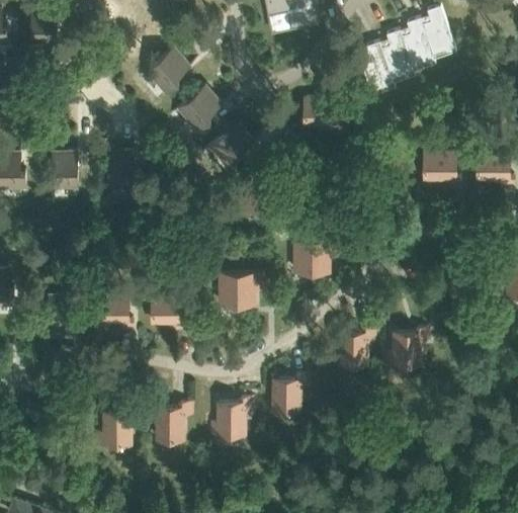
[(33,10),(33,36),(33,57),(34,57),(34,46),(58,46),(58,0),(56,0),(57,10),(33,10)]
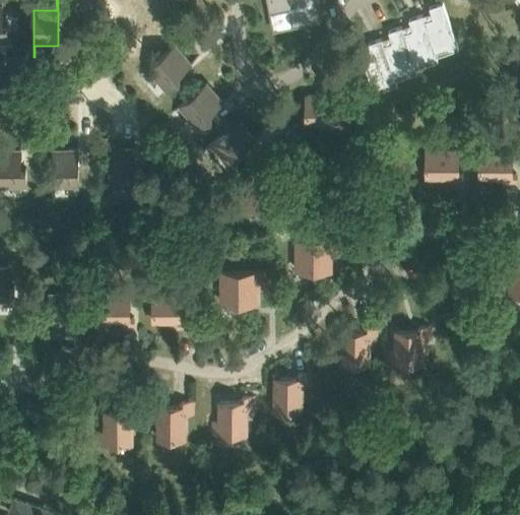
[(266,0),(270,17),(289,13),(293,30),(322,24),(317,0),(266,0)]
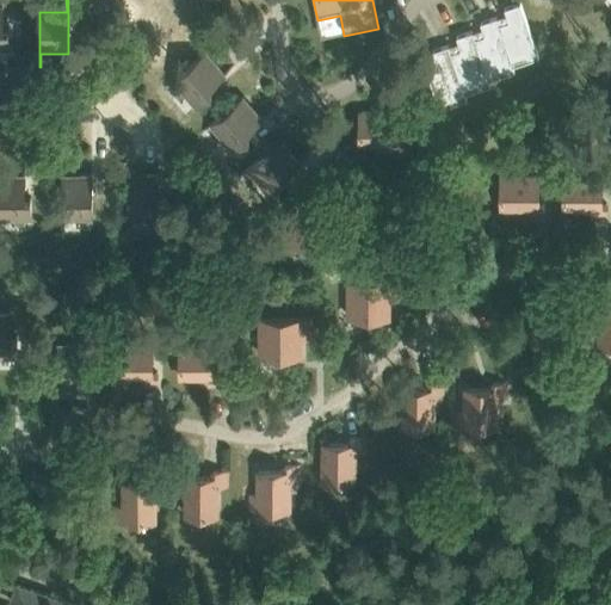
[(497,22),(512,71),(513,71),(511,65),(537,56),(522,7),(507,12),(513,30),(501,34),(497,22)]
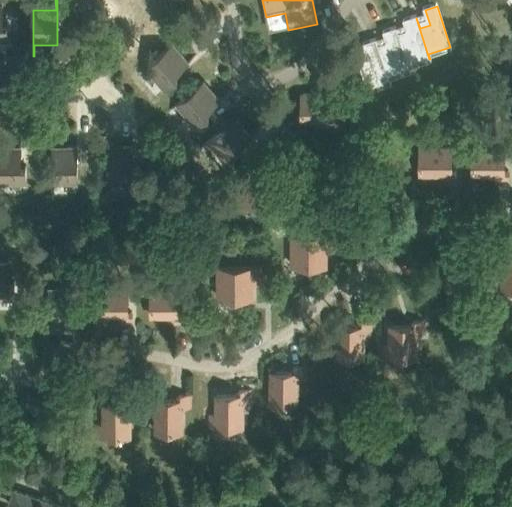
[(396,30),(409,71),(410,70),(408,66),(429,59),(416,18),(405,22),(410,37),(400,40),(396,30)]
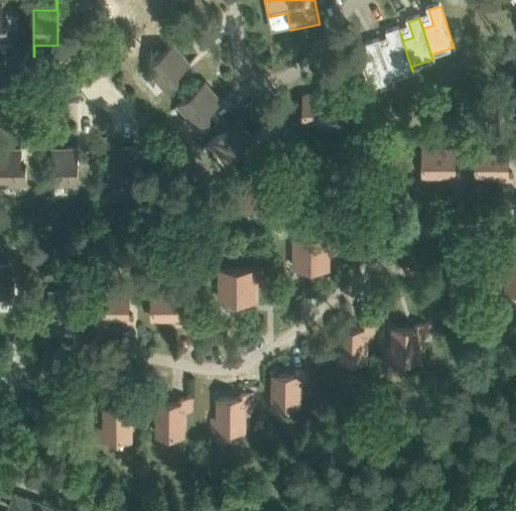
[(379,42),(392,83),(393,83),(391,79),(412,72),(399,30),(388,34),(393,48),(383,52),(379,42)]
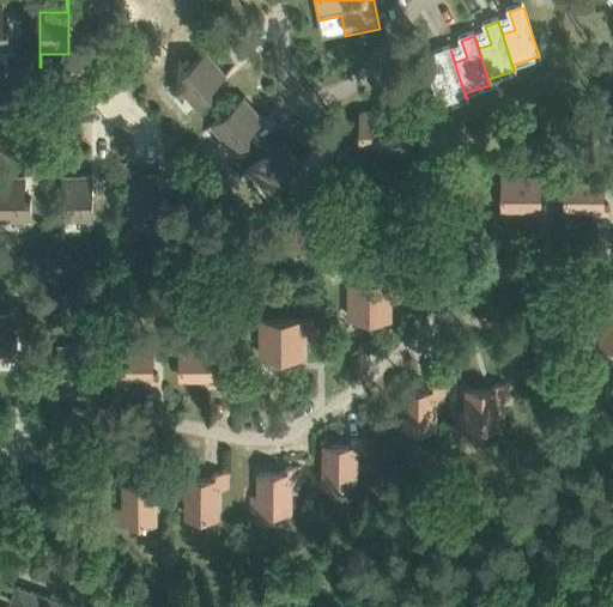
[(466,98),(450,50),(437,55),(443,72),(429,77),(439,108),(466,98)]
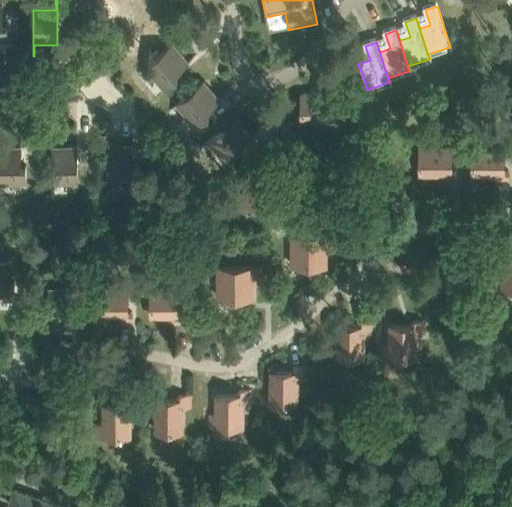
[(137,78),(138,79),(147,71),(165,93),(178,82),(175,78),(197,59),(196,58),(187,65),(173,48),(137,78)]
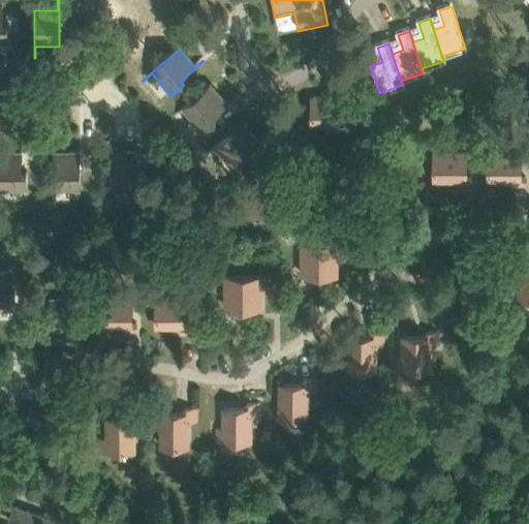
[(175,119),(176,120),(184,113),(203,135),(217,123),(213,119),(236,100),(235,99),(226,106),(211,88),(175,119)]
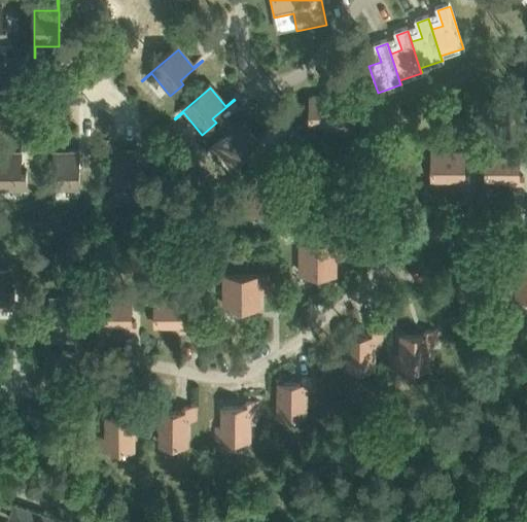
[(336,135),(348,135),(348,125),(343,125),(343,101),(311,101),(311,128),(335,128),(336,135)]
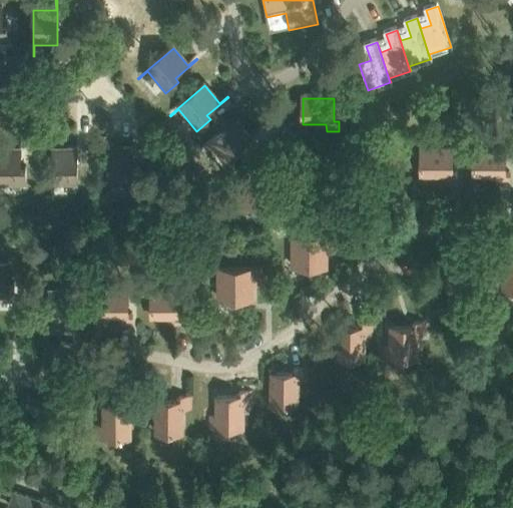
[(199,152),(200,153),(209,146),(224,164),(260,134),(259,133),(250,140),(235,122),(199,152)]
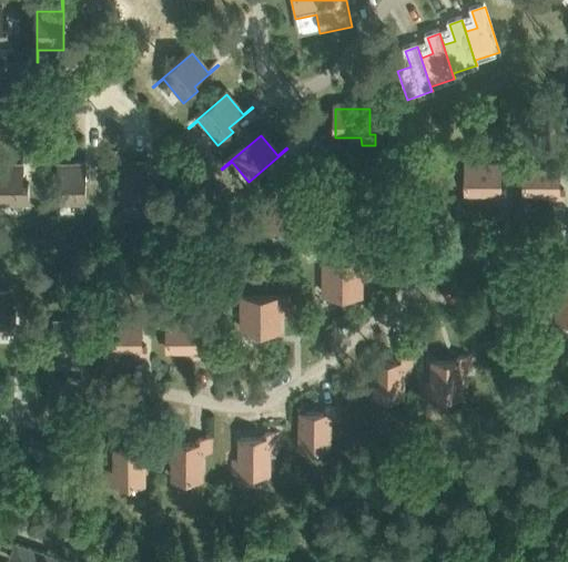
[(0,206),(30,207),(30,187),(24,187),(23,155),(22,155),(22,169),(0,167),(0,206)]
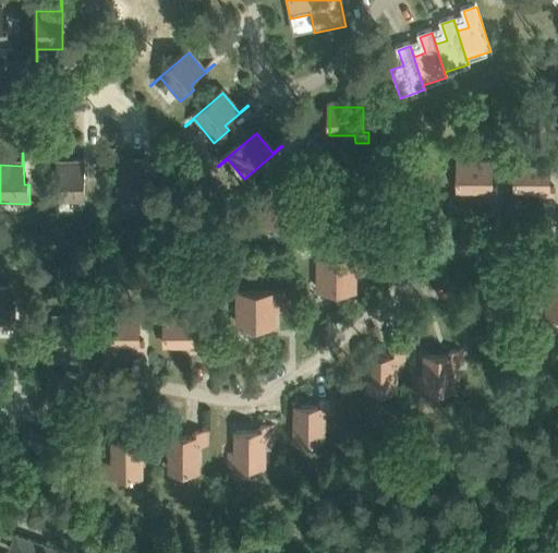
[(119,187),(119,216),(120,216),(120,203),(152,204),(150,184),(146,184),(145,153),(144,153),(144,165),(119,165),(119,187)]
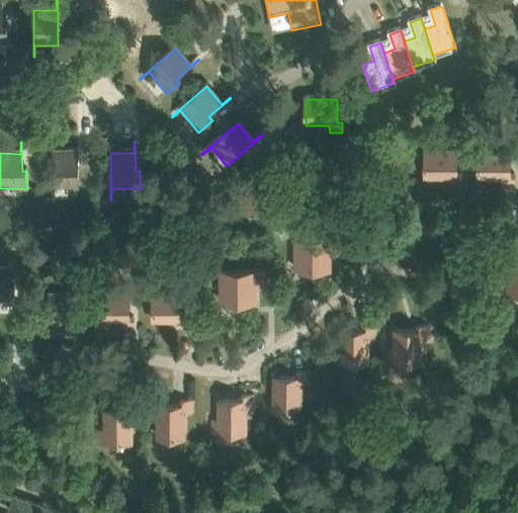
[(54,200),(56,200),(56,189),(79,189),(79,143),(77,143),(77,153),(54,153),(54,200)]
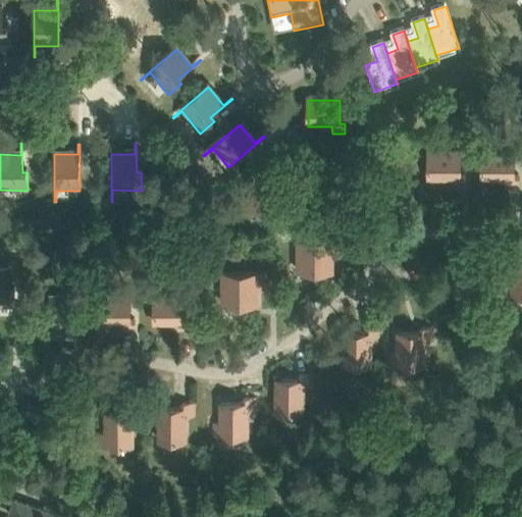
[(453,189),(465,189),(465,178),(460,178),(461,155),(440,155),(440,149),(429,149),(428,182),(453,182),(453,189)]
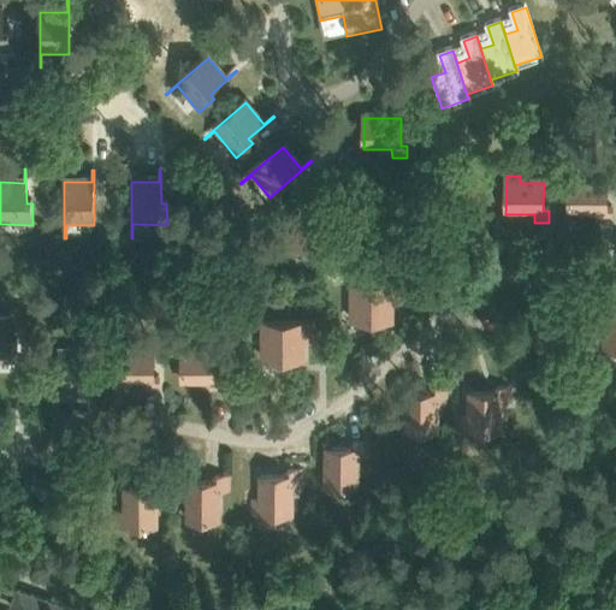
[(597,223),(612,223),(612,211),(606,211),(606,183),(569,183),(569,214),(597,214),(597,223)]
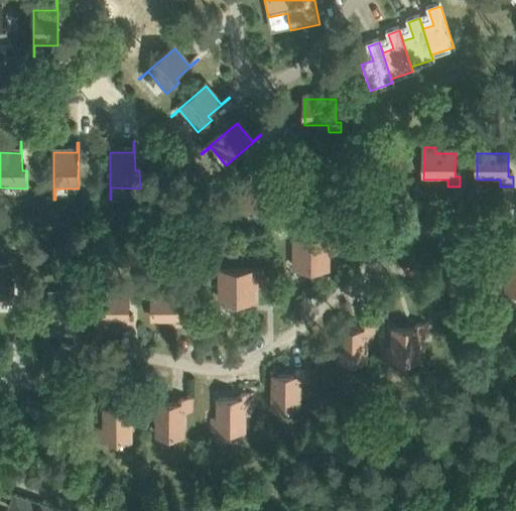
[(291,177),(245,177),(245,211),(281,212),(281,197),(290,198),(291,177)]
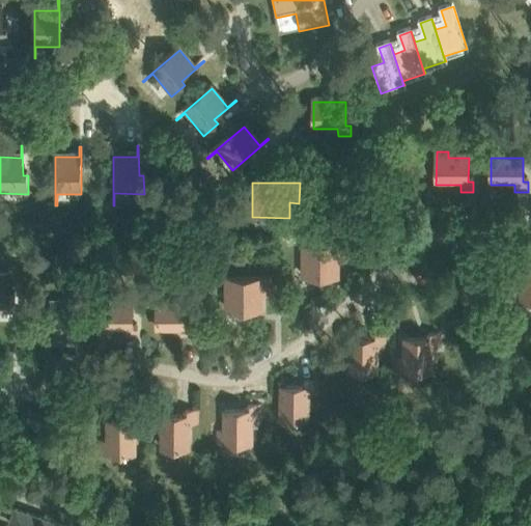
[(346,245),(300,244),(300,279),(337,280),(337,265),(346,265),(346,245)]
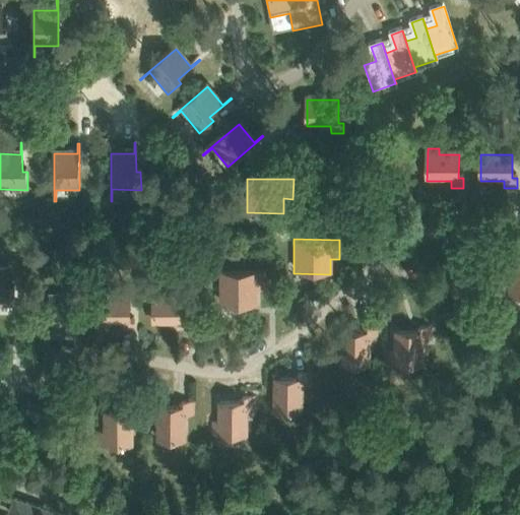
[(0,271),(0,307),(15,308),(15,290),(10,290),(10,260),(8,260),(8,271),(0,271)]
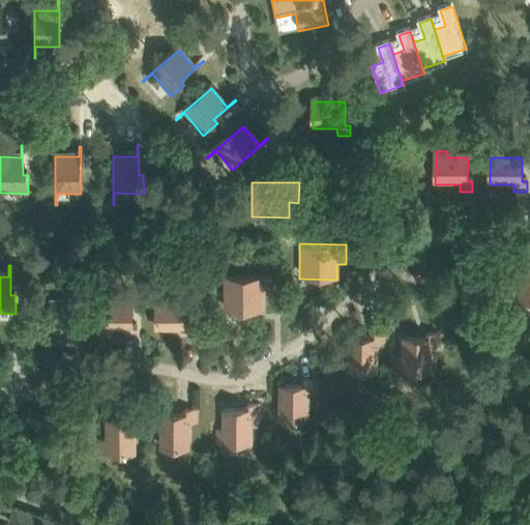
[(521,302),(529,302),(529,270),(522,270),(521,302)]
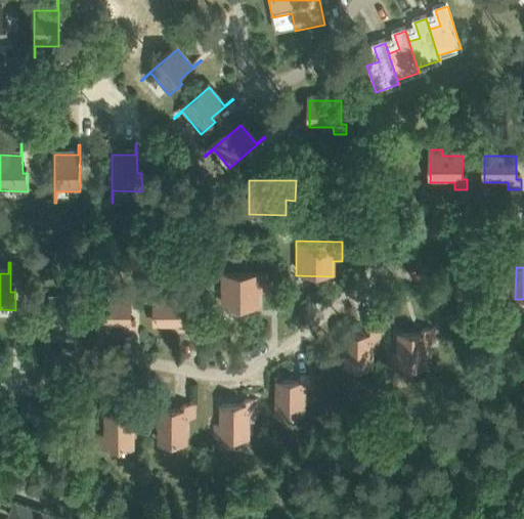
[(268,274),(221,274),(221,308),(258,309),(258,295),(267,295),(268,274)]
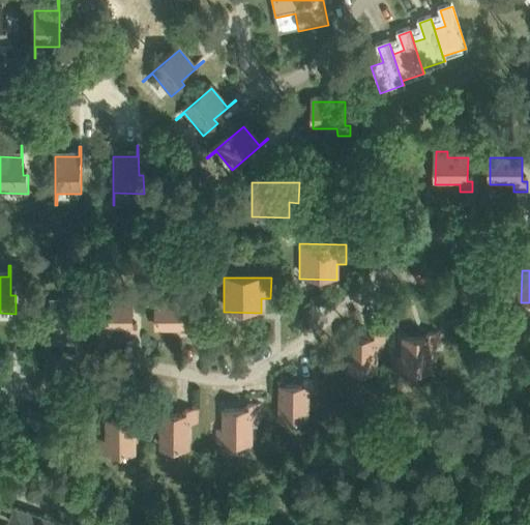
[(75,291),(75,303),(51,303),(51,351),(53,351),(53,340),(77,340),(77,291),(75,291)]
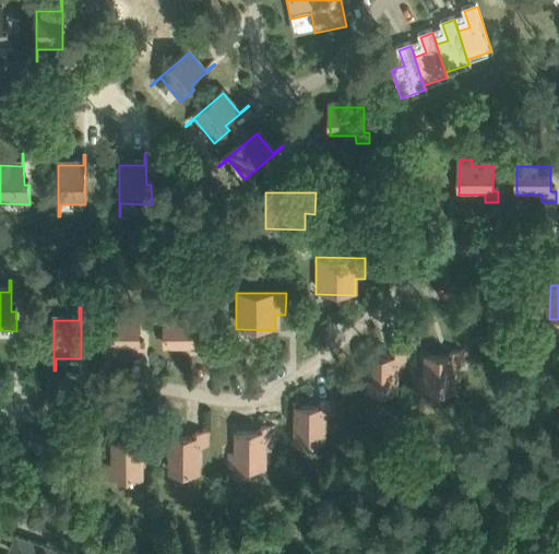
[(191,350),(191,356),(204,356),(204,345),(200,345),(199,320),(165,321),(165,350),(191,350)]
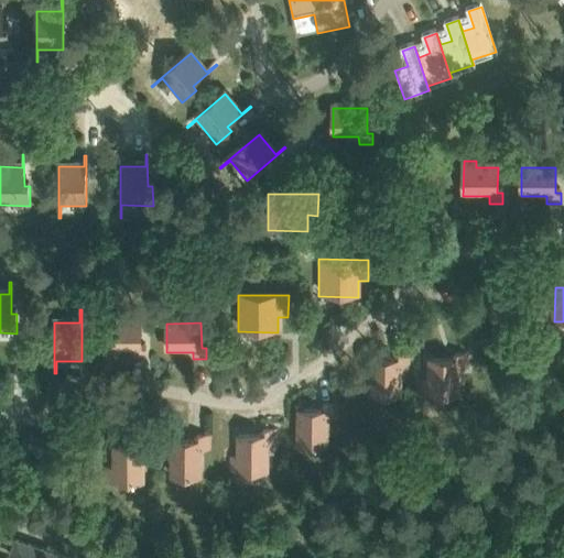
[(141,349),(141,324),(107,324),(107,330),(107,352),(132,352),(132,359),(147,359),(147,349),(141,349)]
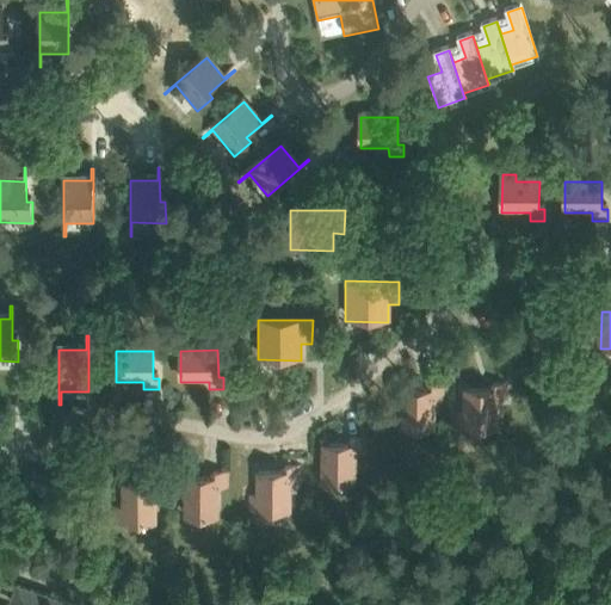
[(402,431),(434,431),(434,403),(442,403),(442,388),(430,388),(430,394),(403,394),(402,431)]
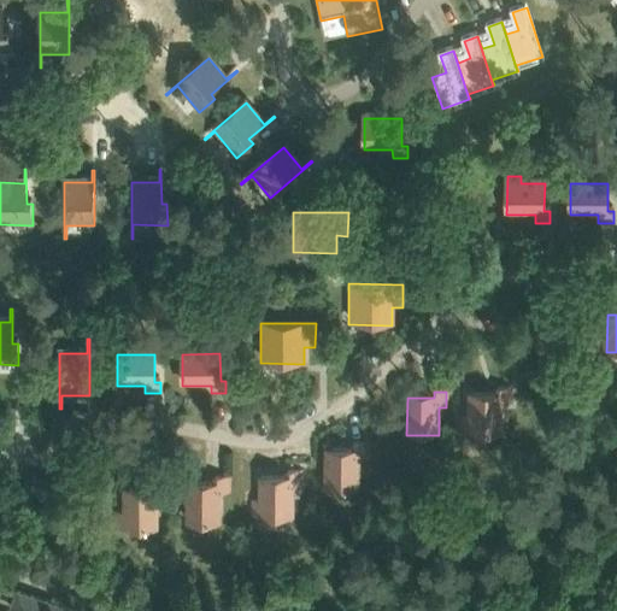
[(462,435),(501,435),(503,407),(510,407),(510,392),(498,392),(498,398),(471,398),(470,422),(462,422),(462,435)]
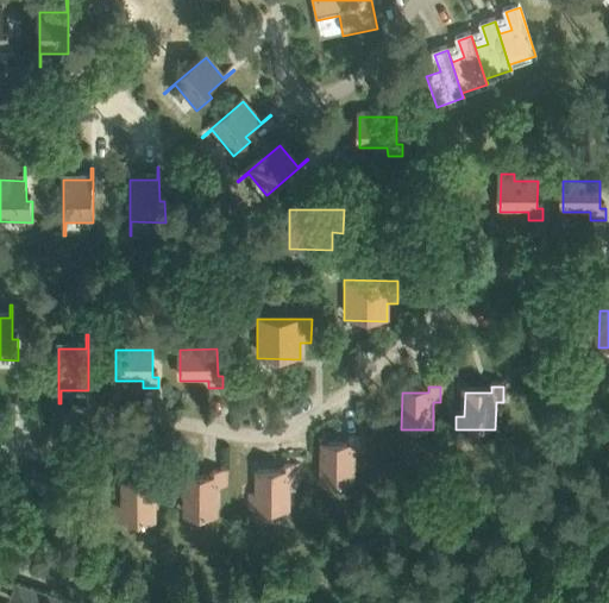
[(322,484),(353,484),(353,457),(362,457),(362,443),(350,441),(350,447),(322,447),(322,484)]
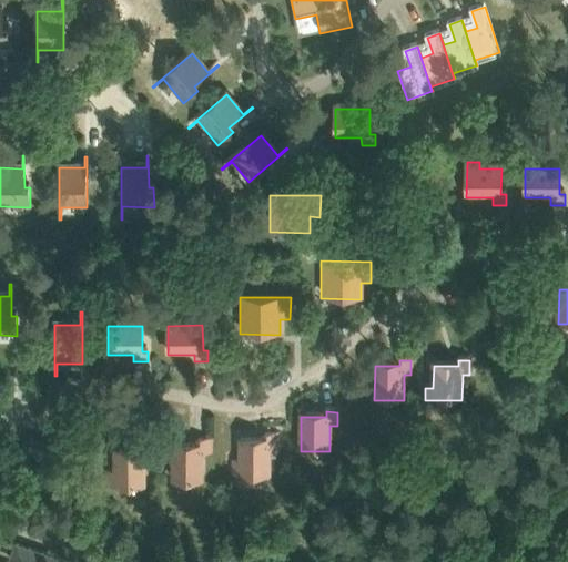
[(234,465),(234,477),(270,477),(270,451),(276,451),(276,437),(265,437),(265,442),(241,442),(241,465),(234,465)]
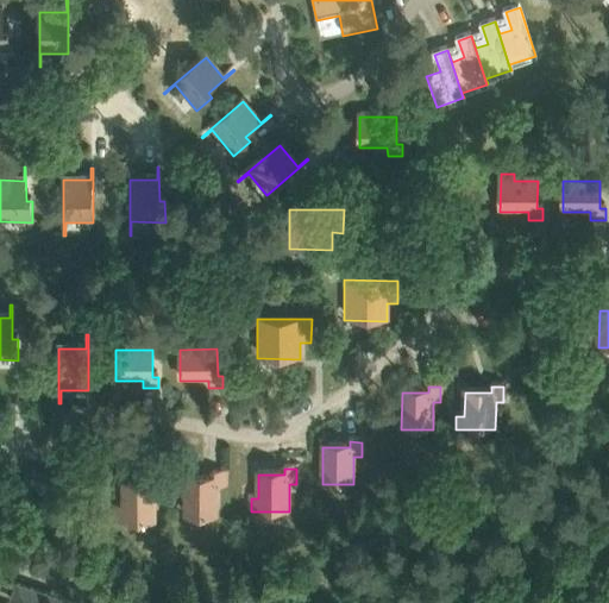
[(186,517),(217,517),(217,490),(225,490),(225,475),(213,475),(213,481),(186,481),(186,517)]
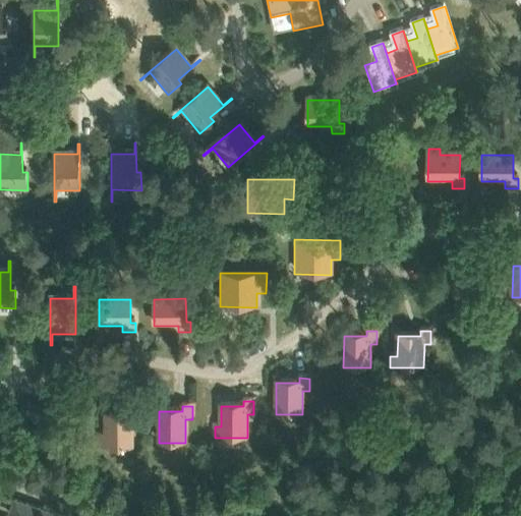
[(106,437),(99,437),(99,448),(132,448),(132,423),(138,423),(138,411),(128,411),(128,416),(106,416),(106,437)]
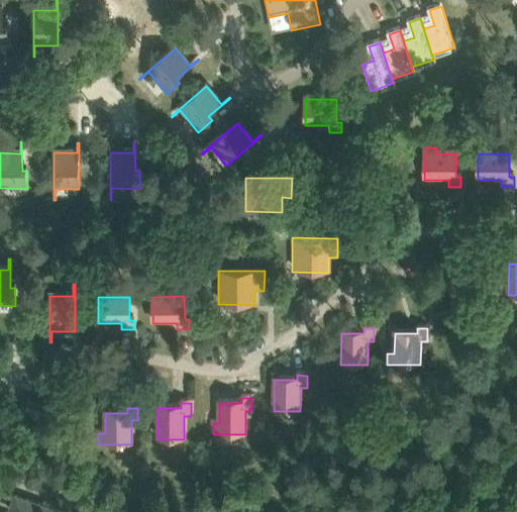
[(32,461),(15,469),(20,480),(37,472),(32,461)]
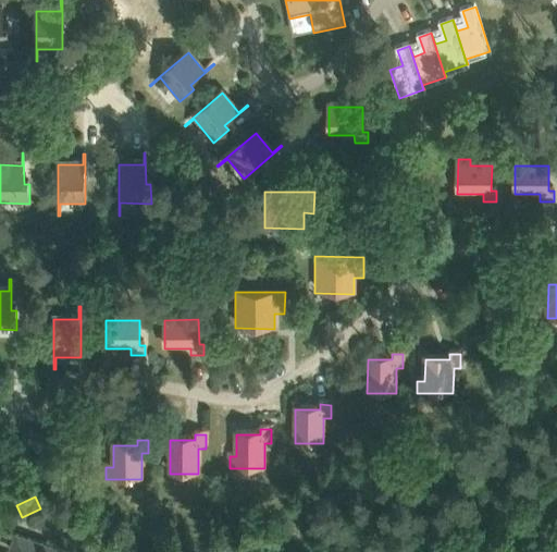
[(57,497),(48,501),(57,516),(65,512),(57,497)]
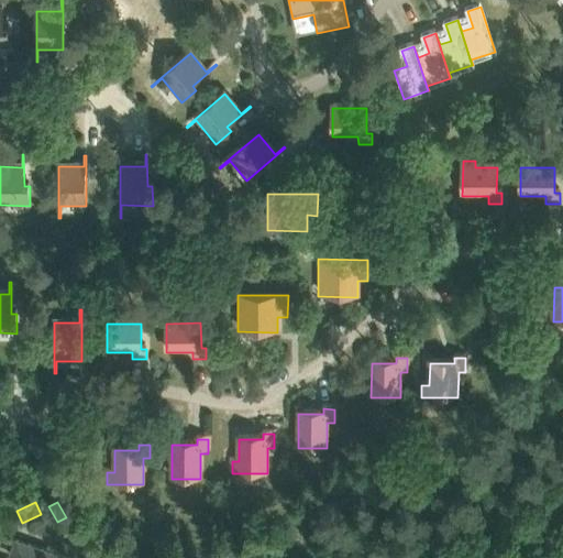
[(53,557),(17,544),(12,557),(53,557)]
